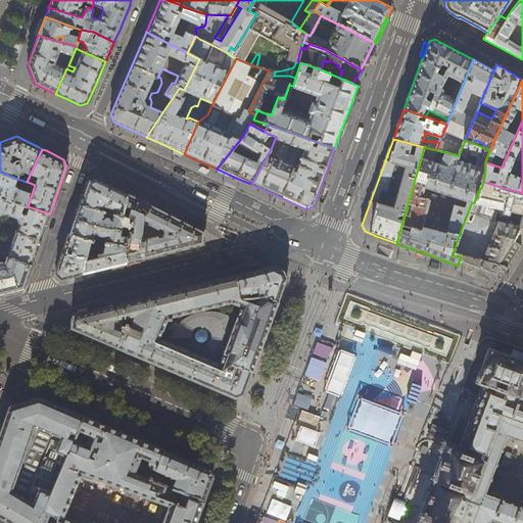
[(18,188),(14,185),(17,179),(0,172),(0,196),(28,206),(35,185),(28,182),(27,185),(25,184),(24,188),(26,189),(25,190),(18,188)]
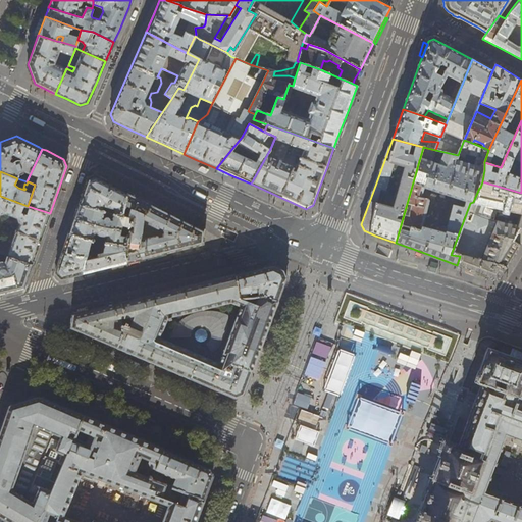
[(105,211),(122,215),(127,192),(112,184),(96,176),(89,178),(85,191),(80,204),(102,210),(104,205),(106,206),(105,211)]
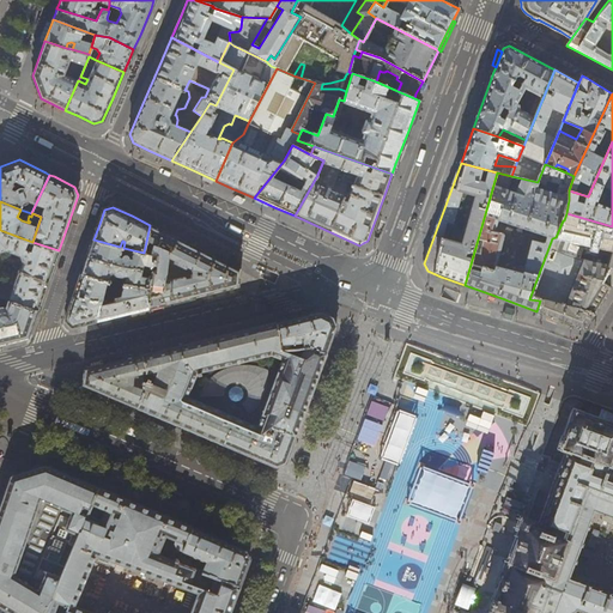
[(529,299),(540,301),(536,311),(563,321),(586,331),(586,329),(612,284),(612,226),(566,213),(564,220),(563,220),(556,237),(552,238),(529,299)]
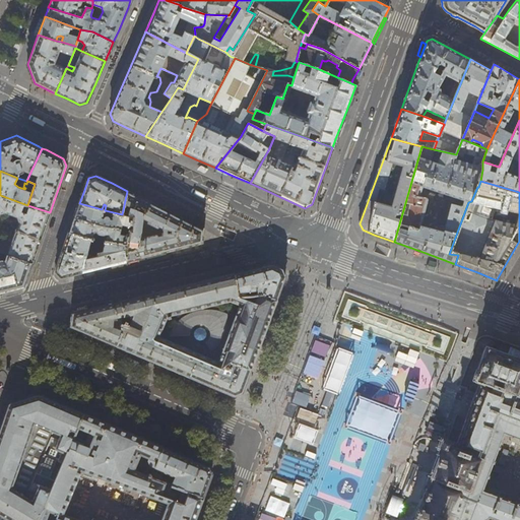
[(163,208),(161,208),(127,191),(122,214),(132,217),(129,231),(126,243),(127,261),(202,243),(203,236),(204,229),(198,225),(163,208)]
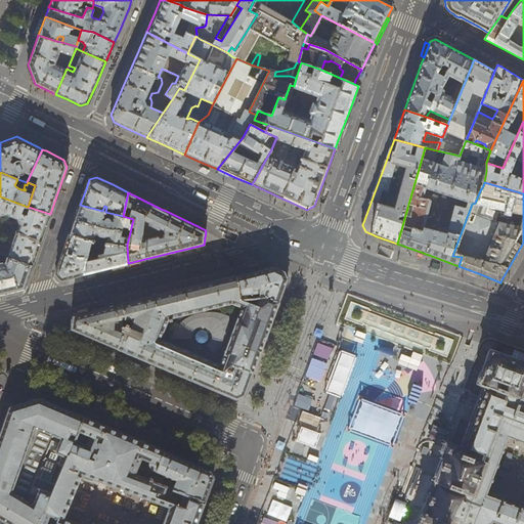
[(36,253),(50,214),(28,207),(0,197),(0,254),(1,255),(7,257),(32,265),(36,253)]
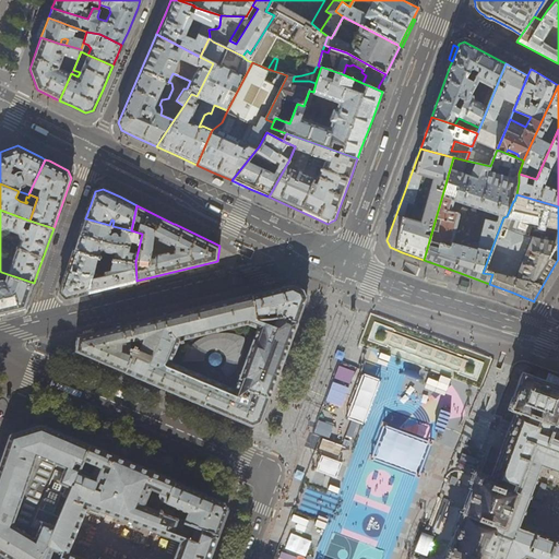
[(109,225),(85,218),(81,232),(80,235),(139,248),(142,234),(131,230),(113,226),(109,225)]
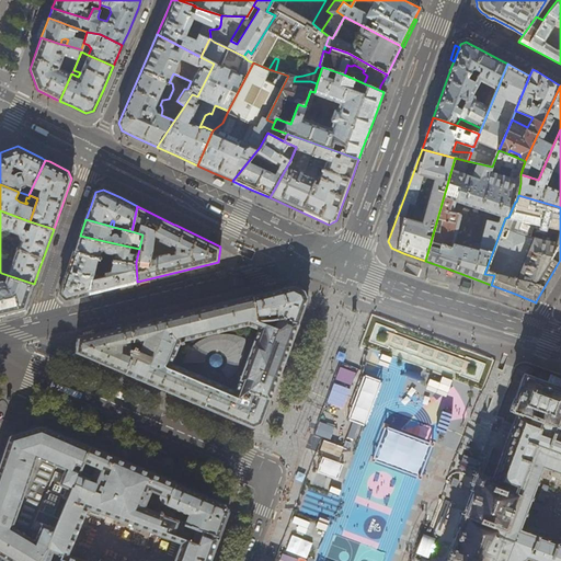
[(139,249),(80,236),(79,238),(75,251),(100,258),(107,259),(136,262),(139,249)]
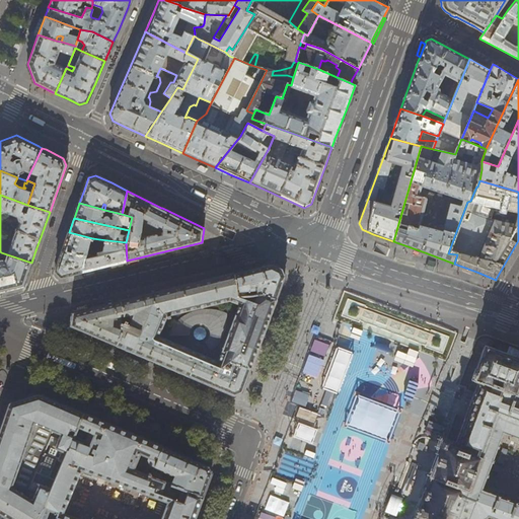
[(99,241),(99,239),(92,238),(69,232),(64,246),(56,271),(60,276),(67,275),(82,271),(84,257),(85,257),(87,250),(90,251),(91,248),(97,250),(97,247),(99,241)]
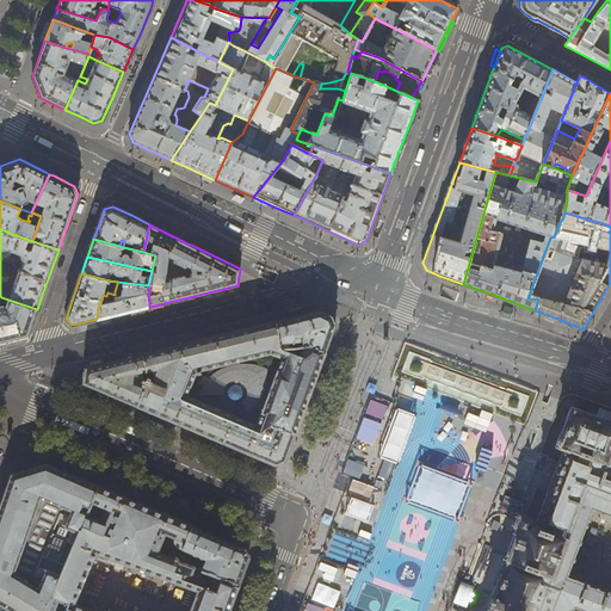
[(113,300),(100,303),(99,303),(97,319),(125,312),(129,312),(130,314),(149,309),(149,307),(148,285),(117,282),(117,284),(123,285),(122,294),(115,291),(115,295),(113,300)]
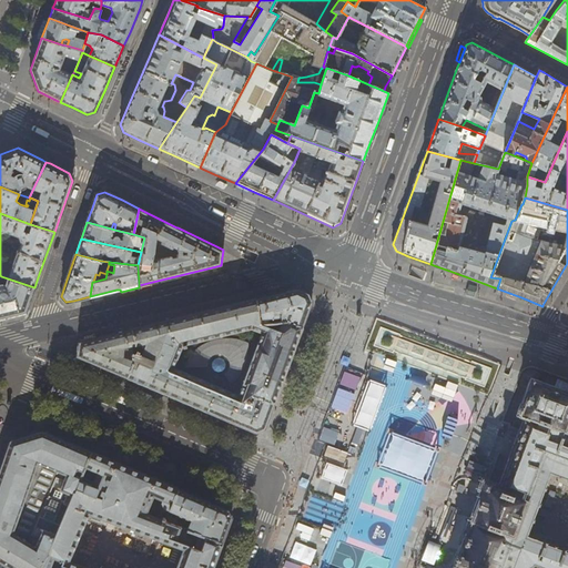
[(0,285),(0,279),(1,276),(0,275),(0,318),(10,316),(26,313),(30,300),(34,287),(8,279),(6,285),(2,285),(1,285),(0,285)]
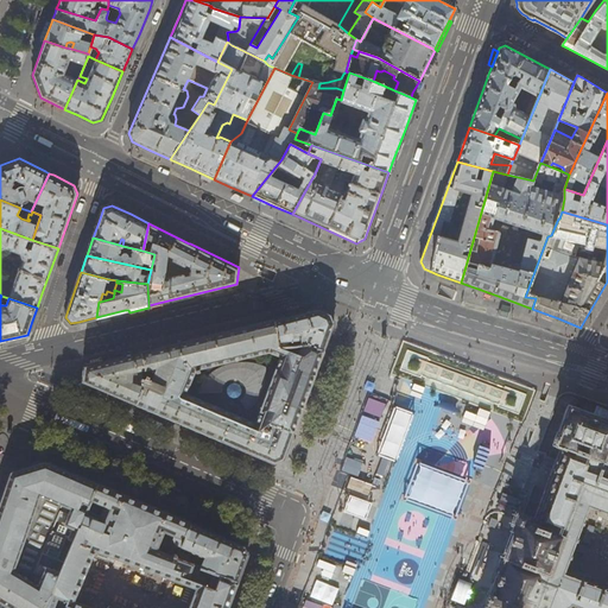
[(278,318),(274,320),(278,347),(308,343),(323,350),(327,340),(334,323),(331,318),(329,314),(318,308),(278,318)]
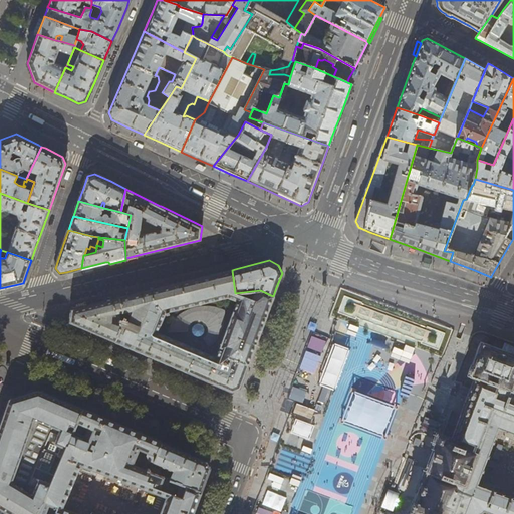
[(256,340),(260,330),(273,296),(260,290),(235,293),(232,270),(163,287),(95,303),(71,309),(70,322),(92,331),(152,356),(207,379),(232,391),(233,390),(239,388),(240,387),(244,372),(246,367),(256,340)]
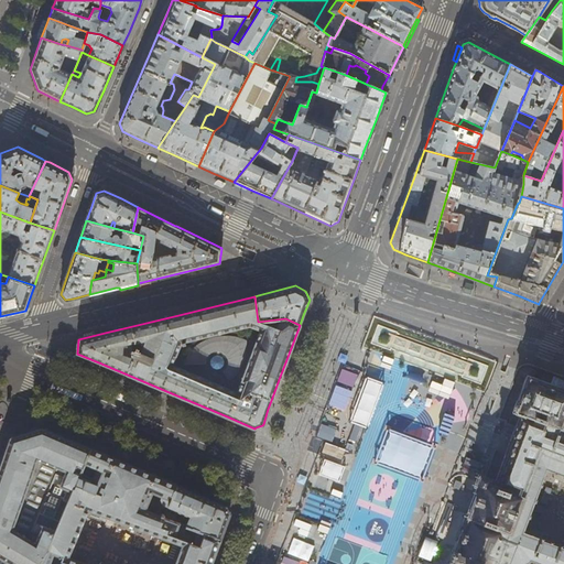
[(389,336),(381,334),(379,340),(387,343),(389,336)]
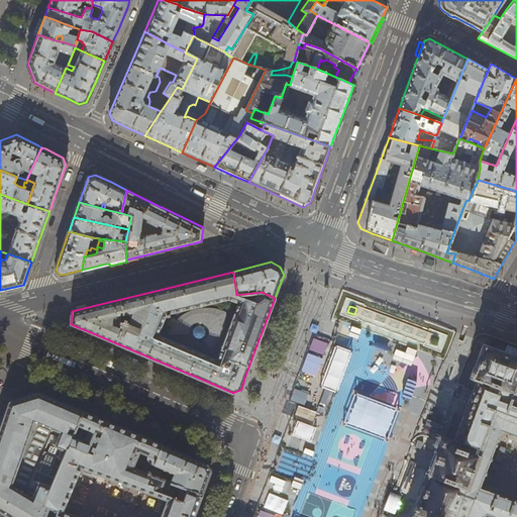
[(440,338),(434,335),(431,342),(438,344),(440,338)]
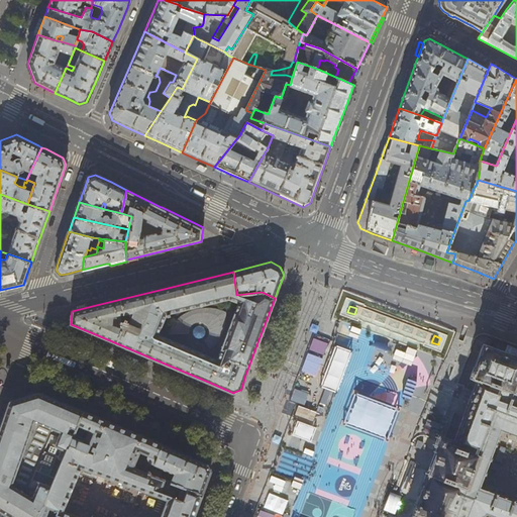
[(516,516),(516,356),(493,347),(494,346),(485,343),(484,345),(484,344),(483,345),(482,345),(479,353),(479,354),(477,360),(474,368),(470,376),(472,377),(473,378),(472,379),(476,380),(472,390),(474,391),(473,392),(469,403),(464,415),(463,416),(462,416),(452,442),(443,438),(440,437),(438,440),(437,444),(438,444),(438,447),(436,446),(437,449),(436,450),(435,450),(434,452),(435,452),(435,454),(436,454),(431,471),(429,470),(429,472),(427,471),(427,473),(428,473),(428,475),(426,474),(425,477),(428,477),(425,485),(424,485),(423,485),(422,485),(422,487),(423,487),(422,488),(423,488),(421,495),(420,495),(419,495),(418,497),(419,497),(418,498),(419,499),(417,505),(416,505),(415,505),(414,507),(415,507),(415,508),(416,508),(414,512),(413,515),(412,516),(411,515),(410,516),(516,516)]
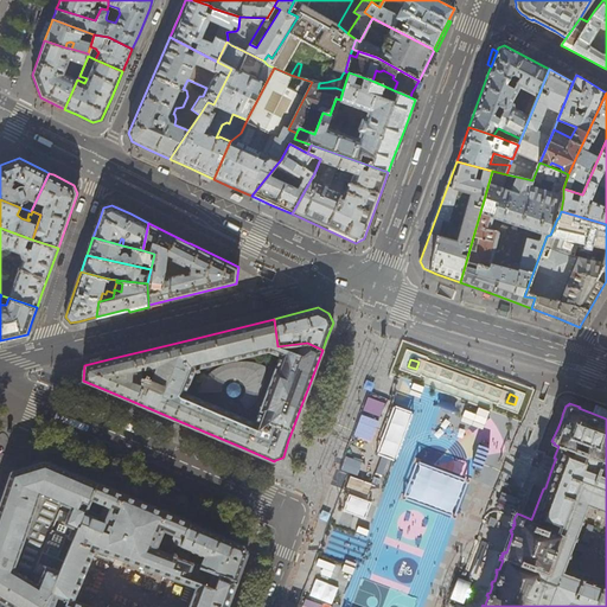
[(10,606),(227,606),(247,553),(243,544),(217,534),(145,503),(97,483),(71,471),(45,460),(11,471),(8,478),(0,500),(0,600),(5,604),(10,606)]
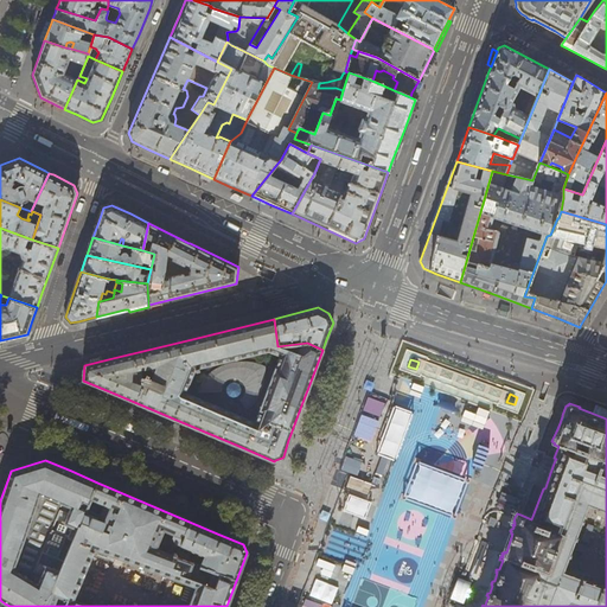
[(376,461),(372,480),(390,484),(394,465),(376,461)]
